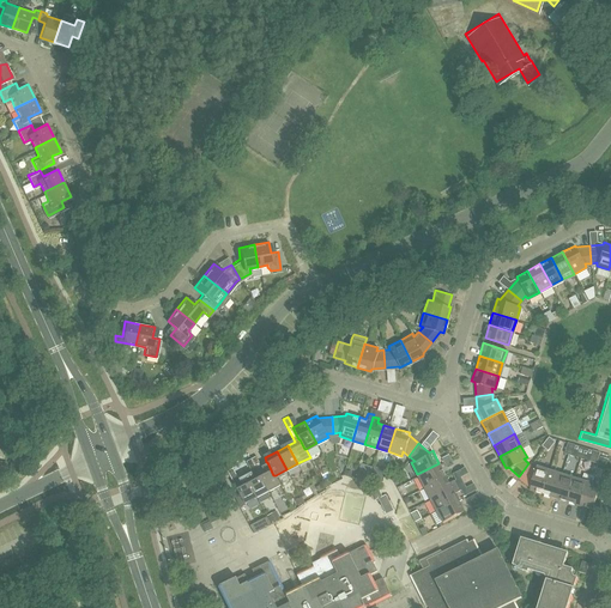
[(279,482),(276,475),(273,475),(267,462),(266,462),(255,468),(267,490),(279,482)]
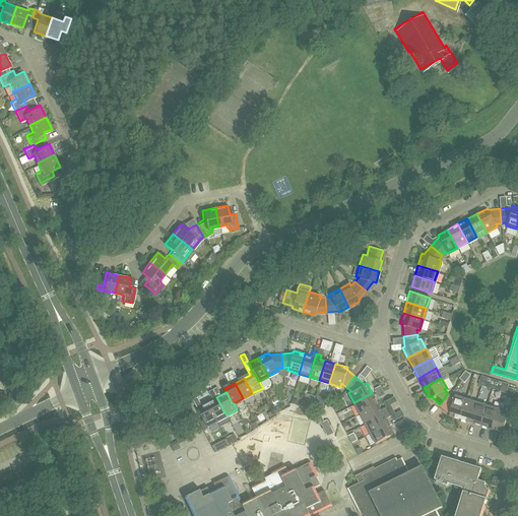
[(359,412),(377,402),(372,393),(353,402),(359,412)]
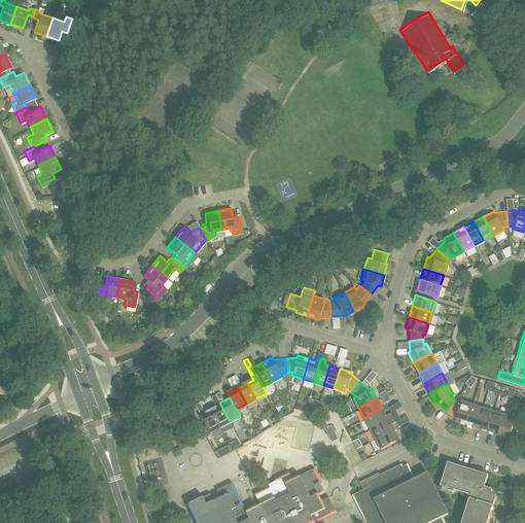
[(454,419),(465,423),(471,403),(460,398),(459,402),(454,398),(446,410),(455,417),(454,419)]
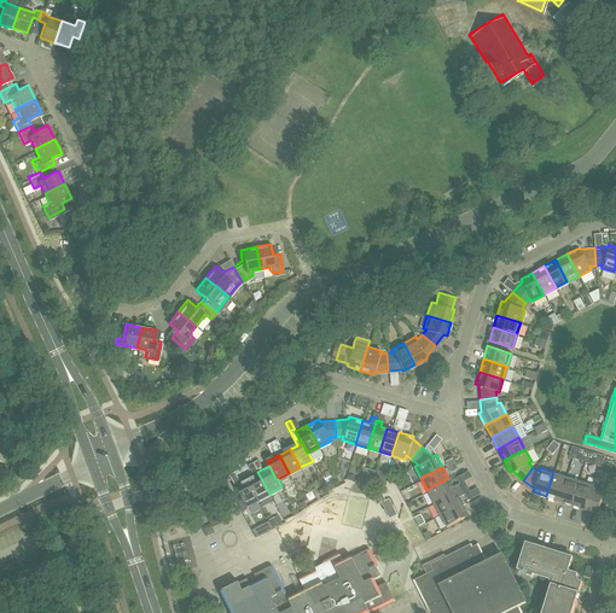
[(373,470),(371,478),(383,482),(384,477),(385,473),(373,470)]
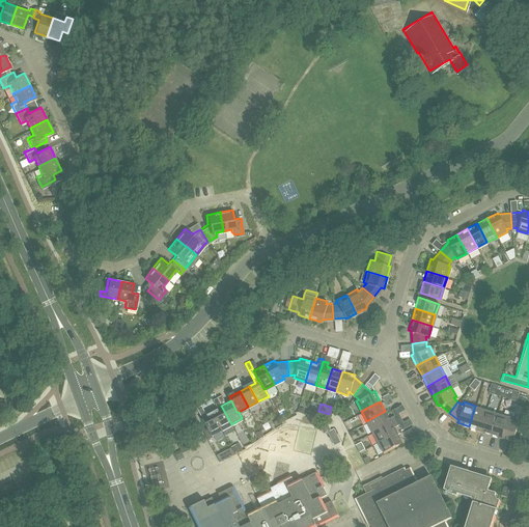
[(221,406),(212,411),(221,430),(231,424),(221,406)]
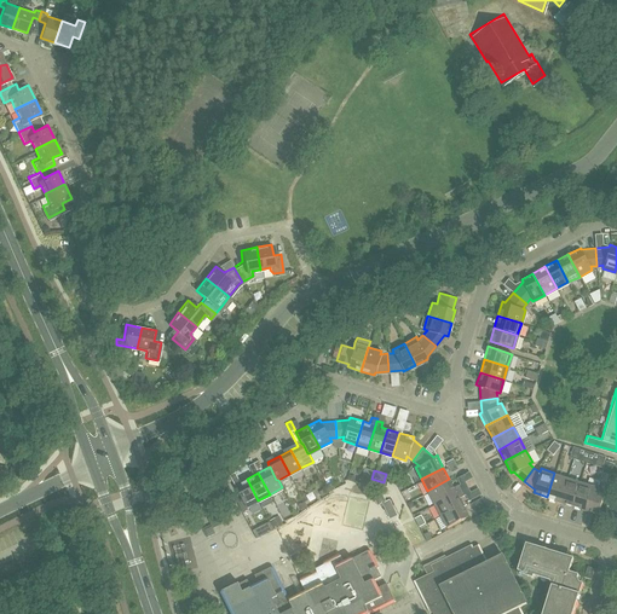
[(566,476),(554,473),(547,497),(559,500),(566,476)]
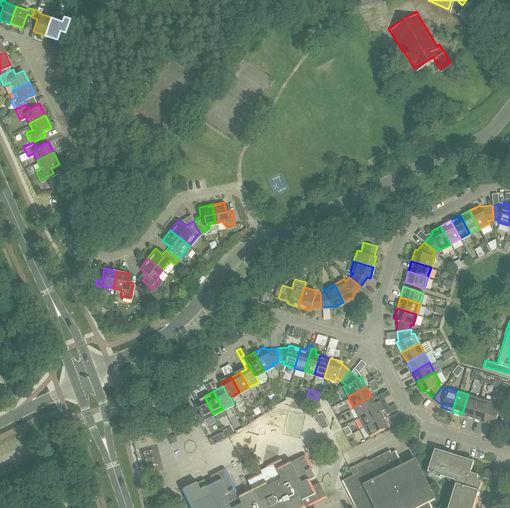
[(472,417),(482,420),(491,394),(486,392),(483,399),(478,397),(472,417)]
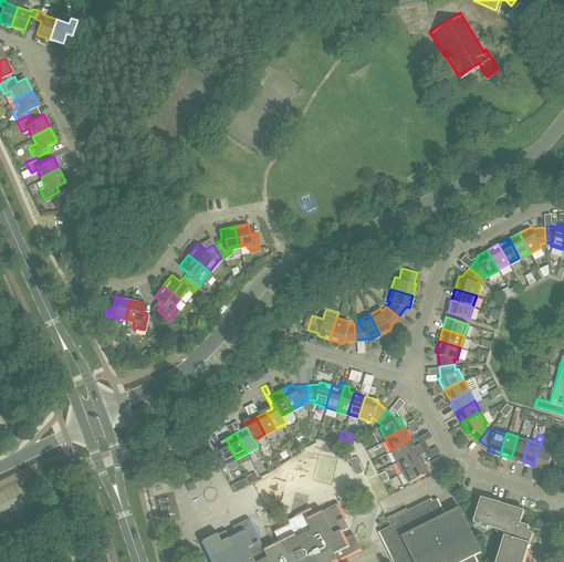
[(518,436),(511,458),(522,461),(529,439),(518,436)]
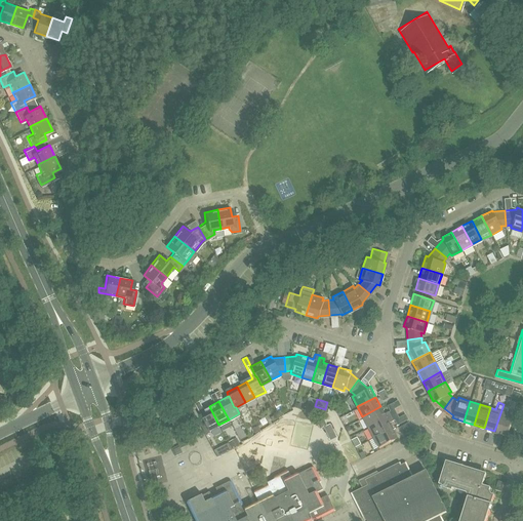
[(512,414),(505,412),(508,405),(504,404),(494,431),(506,435),(512,414)]
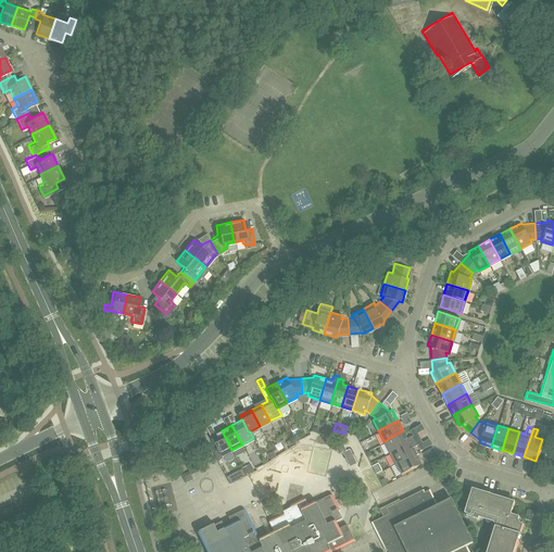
[(221,455),(231,450),(222,430),(211,436),(221,455)]
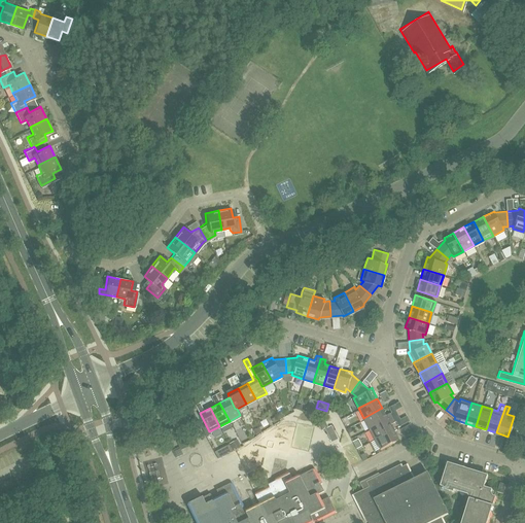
[(385,413),(382,408),(363,418),(369,427),(397,413),(394,408),(385,413)]
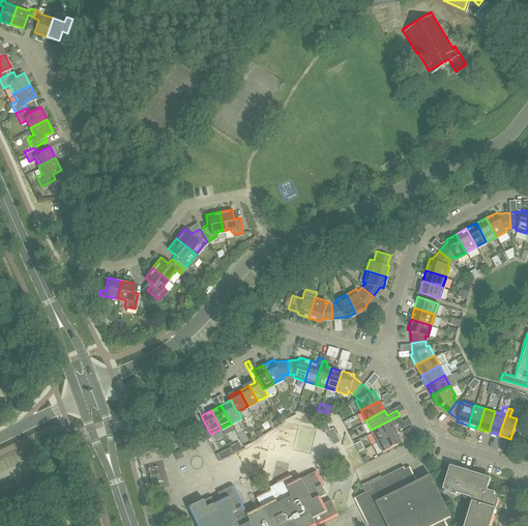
[(371,430),(376,440),(394,431),(391,425),(396,422),(402,419),(400,415),(371,430)]
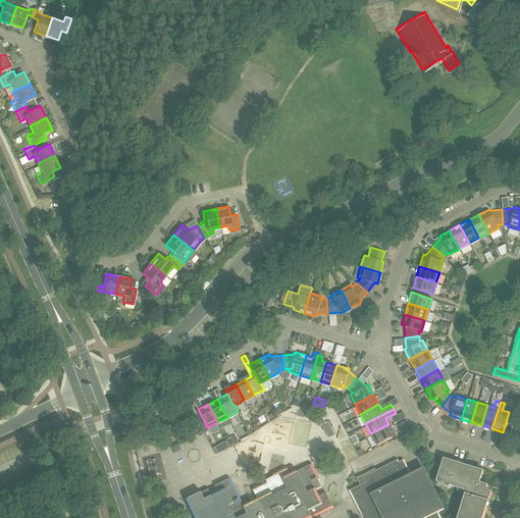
[(320,421),(324,420),(320,412),(313,416),(316,423),(320,421)]
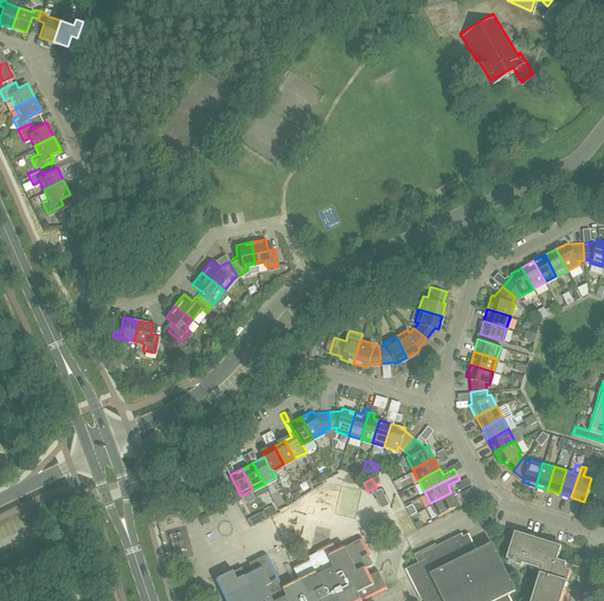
[(457,503),(451,492),(430,503),(437,515),(457,503)]
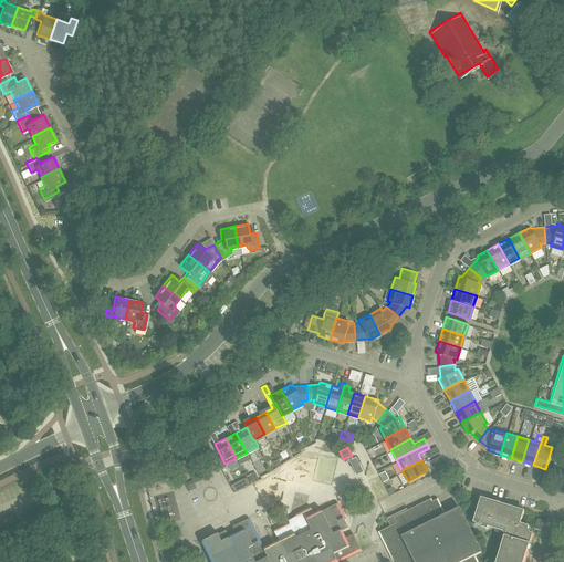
[(253,468),(247,472),(250,480),(258,476),(253,468)]
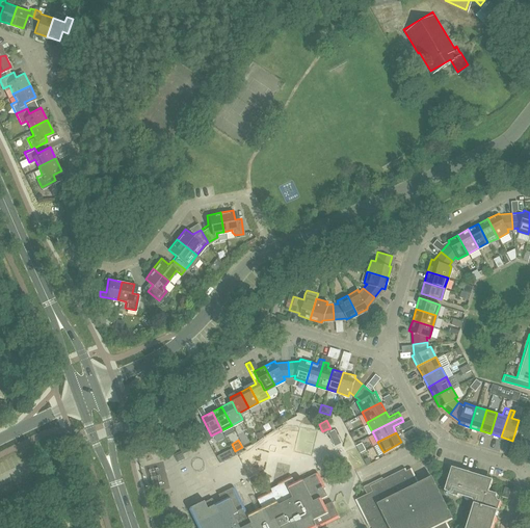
[(360,450),(365,448),(361,441),(355,444),(360,450)]
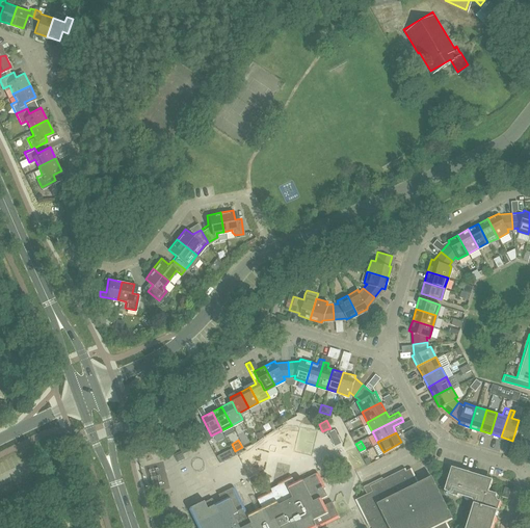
[(215,453),(215,454),(218,459),(235,451),(232,444),(221,449),(215,453)]
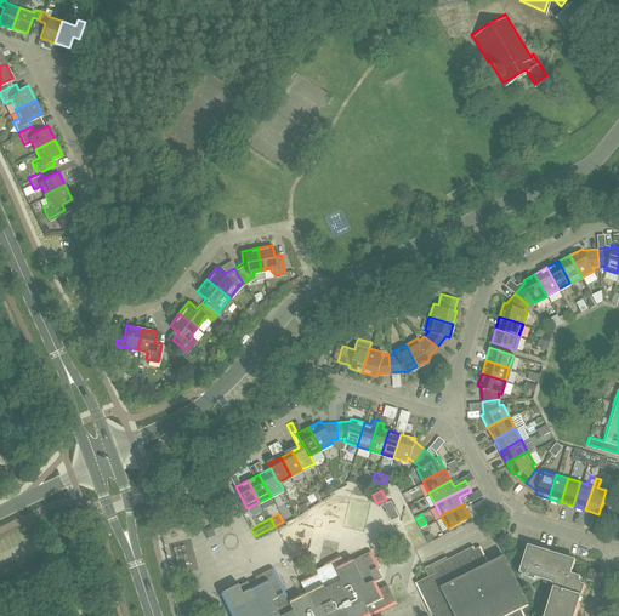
[(215,530),(214,526),(211,523),(210,523),(202,526),(205,535),(215,530)]
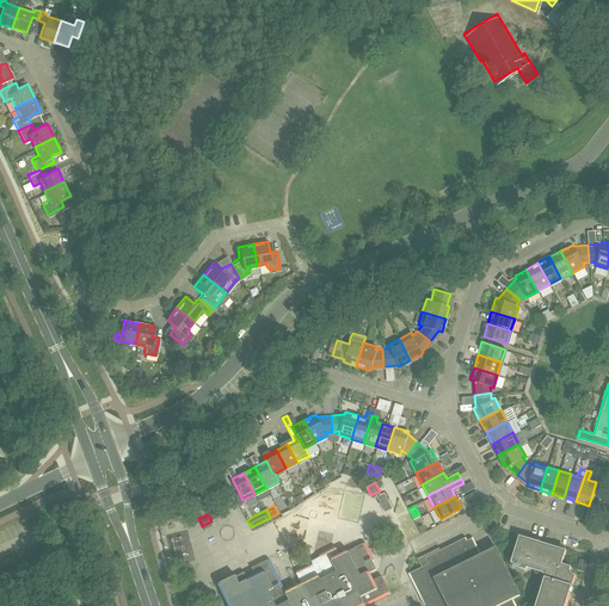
[(518,535),(511,557),(510,561),(541,572),(543,575),(534,605),(564,605),(574,573),(571,572),(568,568),(570,564),(560,561),(565,548),(518,535)]
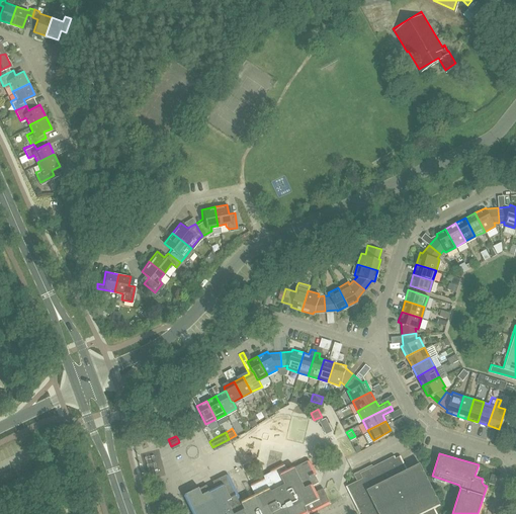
[(345,486),(357,511),(360,510),(361,513),(435,513),(437,513),(433,506),(439,503),(419,462),(406,468),(399,454),(395,456),(394,454),(361,470),(360,468),(352,473),(355,481),(345,486)]
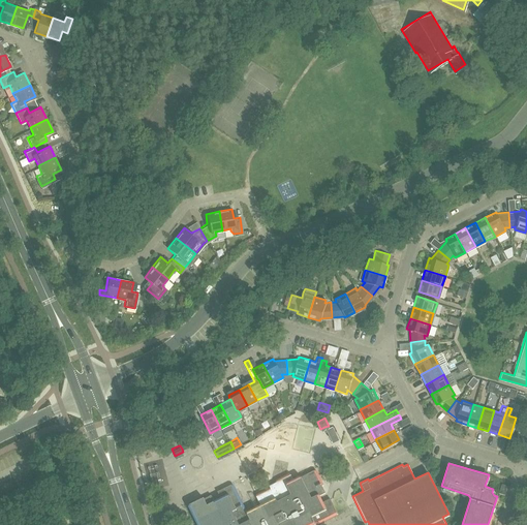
[(275,496),(259,503),(268,519),(275,516),(280,524),(307,524),(336,511),(329,496),(319,500),(316,494),(323,490),(320,483),(321,482),(314,467),(292,477),(285,482),(291,494),(277,500),(275,496)]
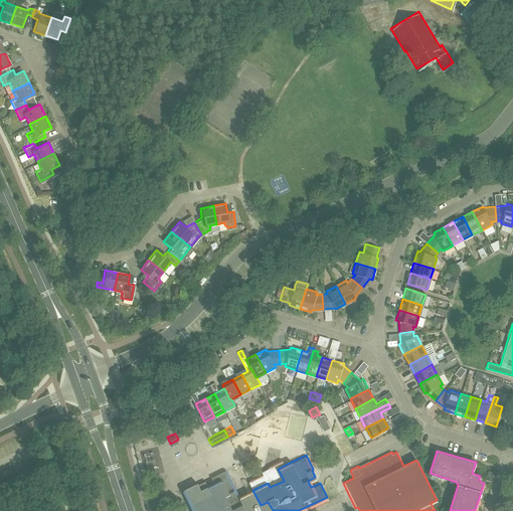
[(245,457),(240,460),(243,466),(248,464),(245,457)]
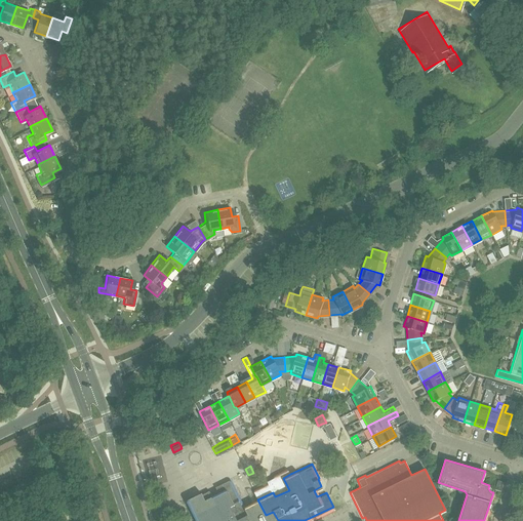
[(272,474),(272,475),(264,479),(266,482),(252,488),(257,499),(273,492),(275,496),(289,490),(283,478),(290,474),(286,467),(272,474)]
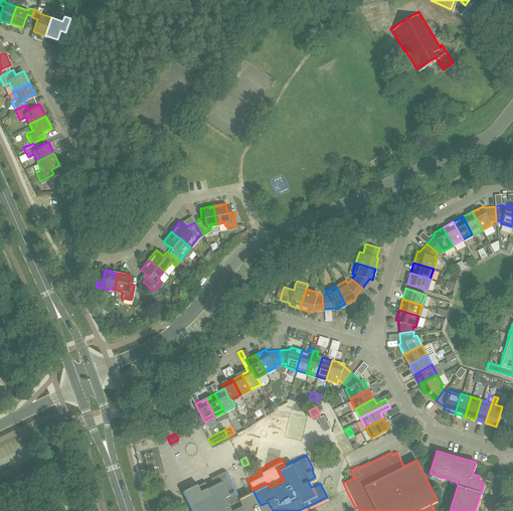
[(263,510),(261,505),(252,490),(238,496),(225,469),(210,476),(213,483),(207,486),(211,493),(189,503),(193,510),(192,510),(263,510)]
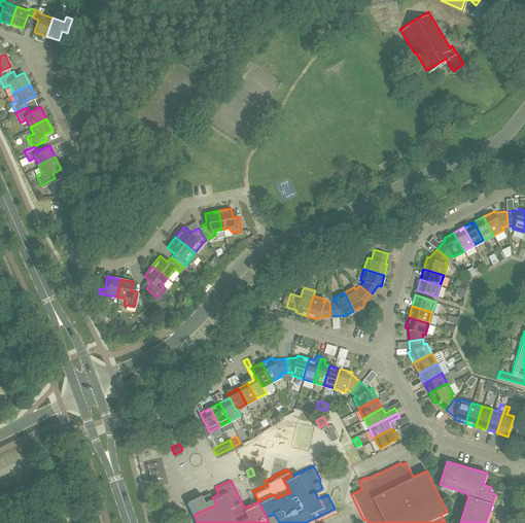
[(501,491),(504,481),(499,480),(496,489),(501,491)]
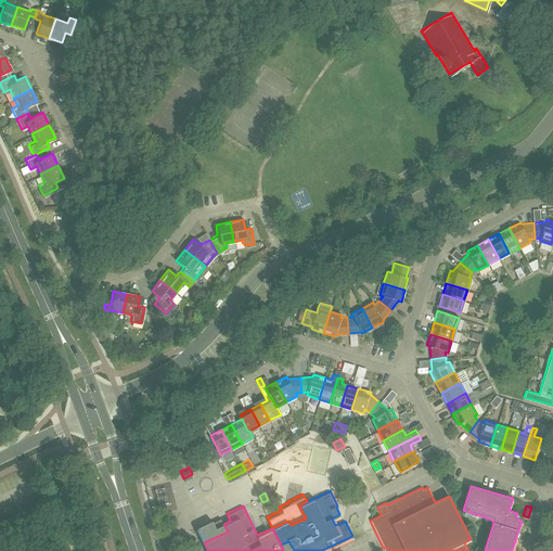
[(223,524),(220,516),(196,528),(204,542),(228,532),(223,524)]
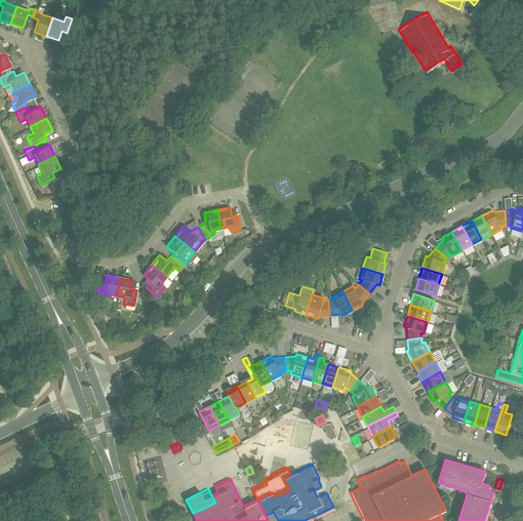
[(278,520),(273,512),(266,515),(268,520),(278,520)]
